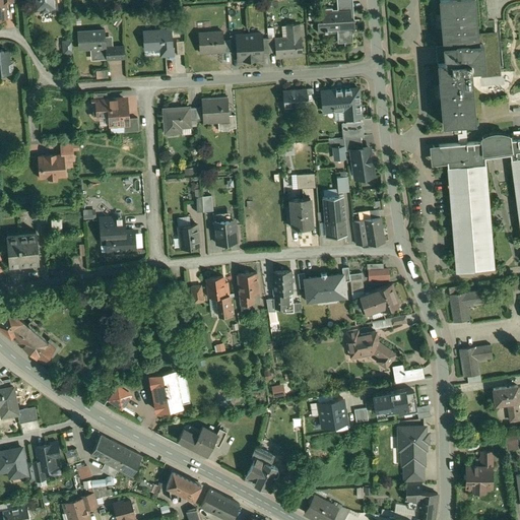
[(33,0),(35,10),(41,9),(41,12),(51,11),(50,9),(57,8),(55,0),(33,0)]
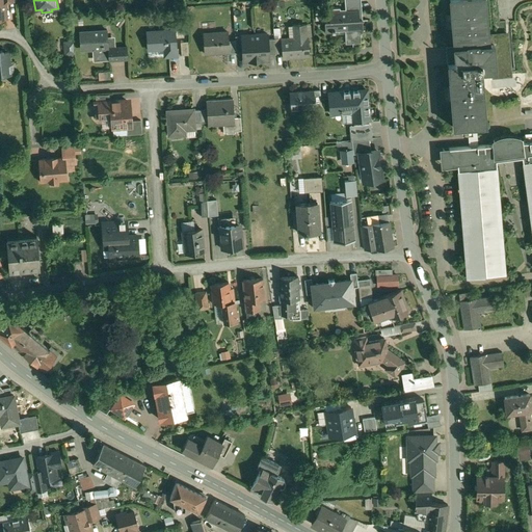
[(357,0),(344,0),(345,9),(358,9),(357,0)]
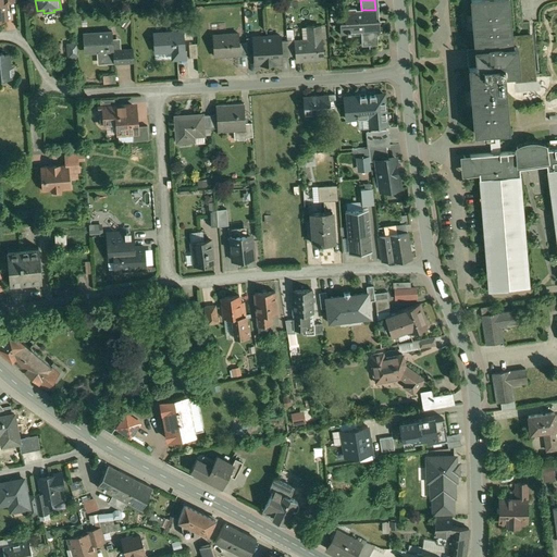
[(470,0),(471,0),(475,49),(477,66),(469,66),(469,67),(470,67),(474,132),(474,133),(509,131),(508,130),(505,89),(504,74),(516,73),(516,79),(517,79),(517,78),(537,77),(534,33),(514,34),(515,44),(511,44),(510,28),(507,0),(470,0)]
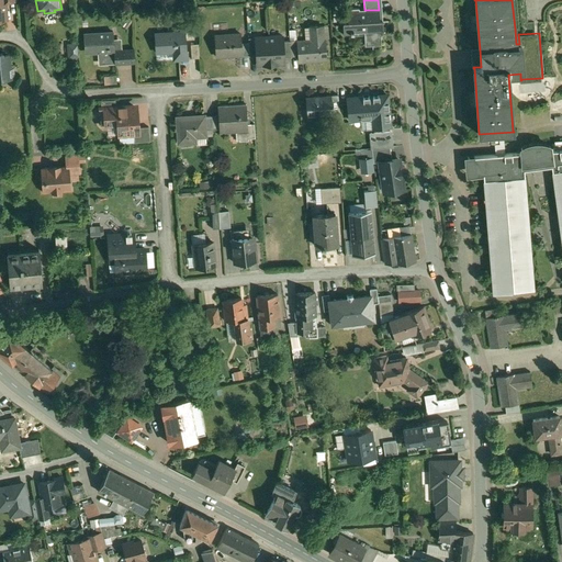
[(364,10),(359,11),(359,9),(348,10),(349,15),(348,15),(348,23),(343,23),(344,36),(364,34),(366,47),(372,46),(372,49),(382,48),(381,36),(382,36),(381,22),(377,22),(375,17),(379,17),(379,10),(364,10)]
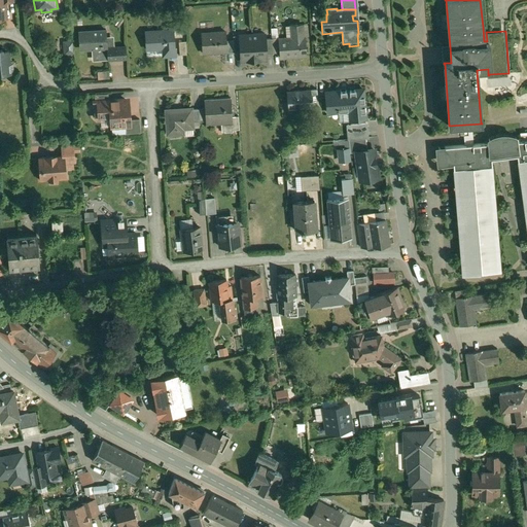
[(303,25),(291,26),(292,38),(279,39),(280,54),(280,59),(307,57),(305,37),(304,37),(303,25)]
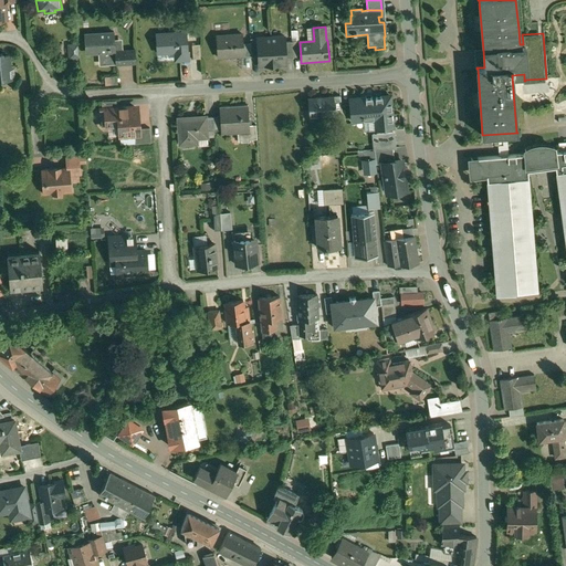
[(186,32),(155,34),(157,54),(178,52),(178,61),(188,60),(186,32)]
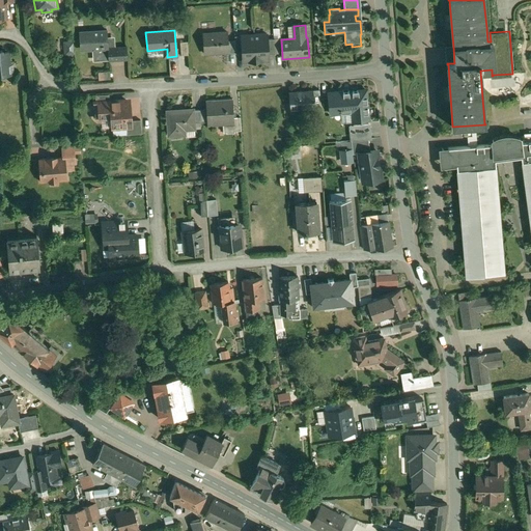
[(107,31),(80,33),(81,50),(96,49),(98,61),(109,60),(107,31)]
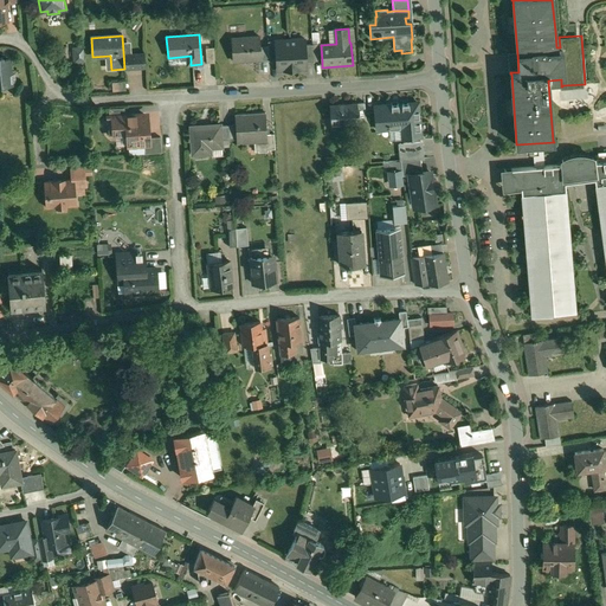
[(259,37),(232,39),(233,62),(260,60),(262,60),(260,47),(259,37)]
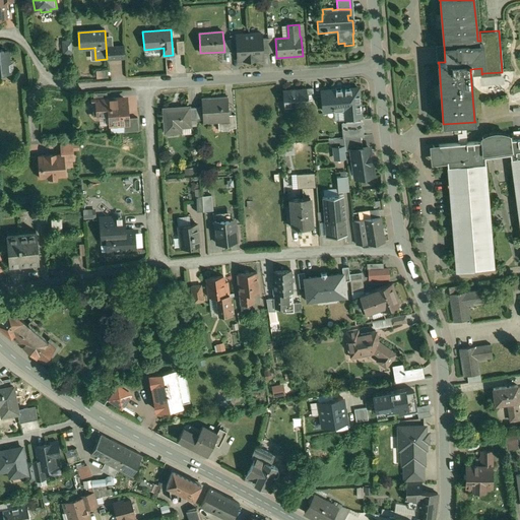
[(261,34),(249,35),(251,60),(263,59),(263,54),(262,40),(261,34)]
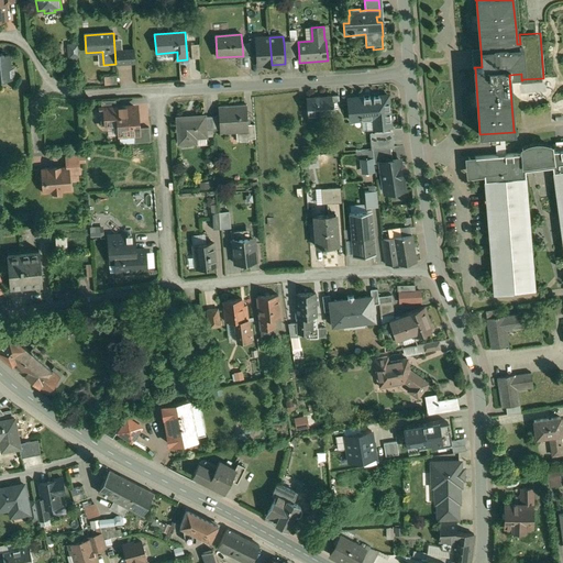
[(269,37),(256,39),(257,57),(257,66),(272,65),(269,37)]
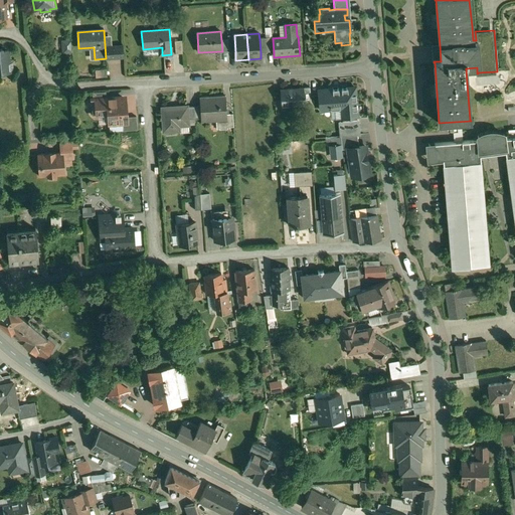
[(273,37),(266,38),(267,53),(274,52),(273,38),(273,37)]
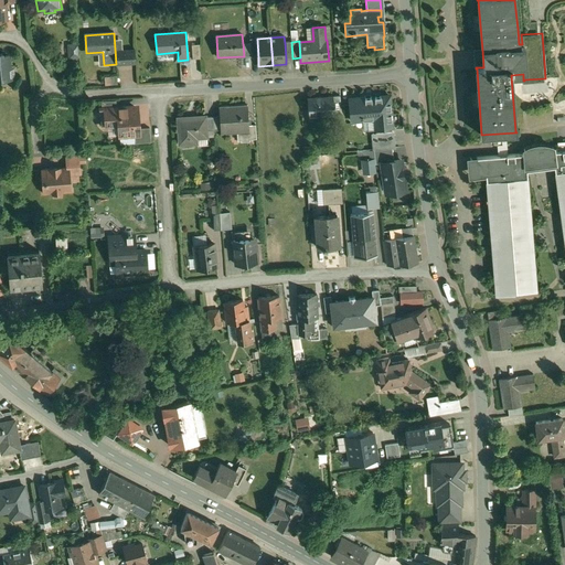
[(77,45),(68,45),(70,57),(78,56),(77,45)]
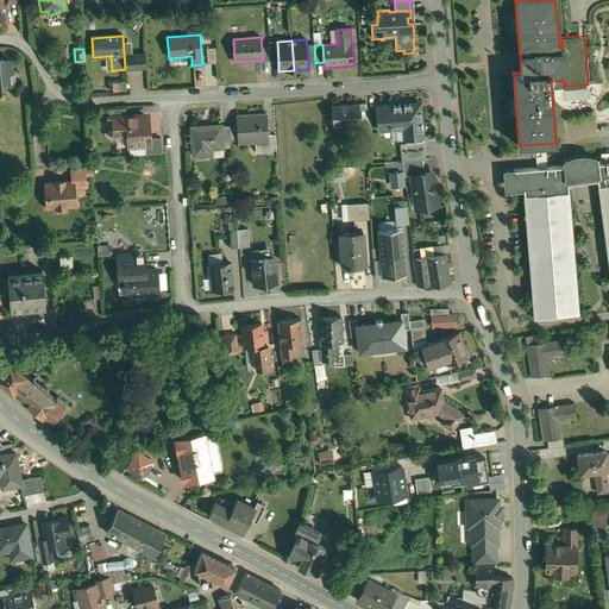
[(145,54),(131,55),(132,69),(146,68),(145,54)]
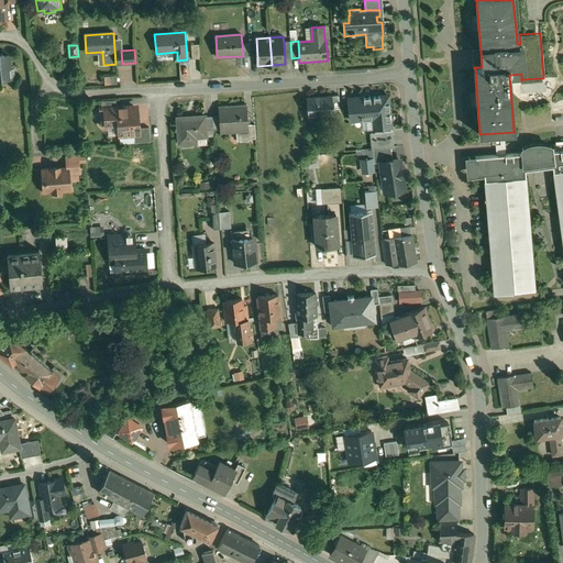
[(9,56),(0,56),(0,79),(10,79),(10,77),(14,76),(14,69),(10,70),(9,56)]
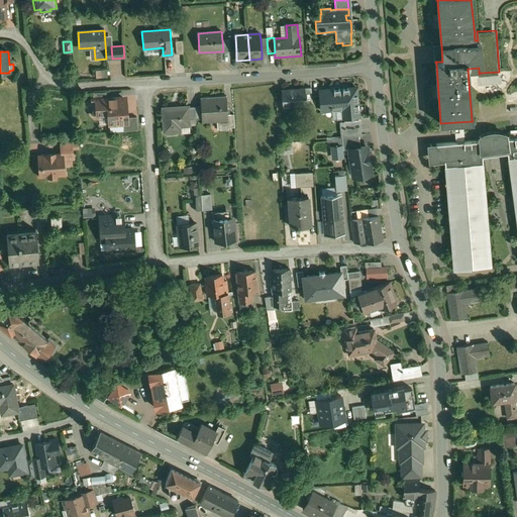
[(107,70),(95,71),(96,79),(107,78),(107,70)]
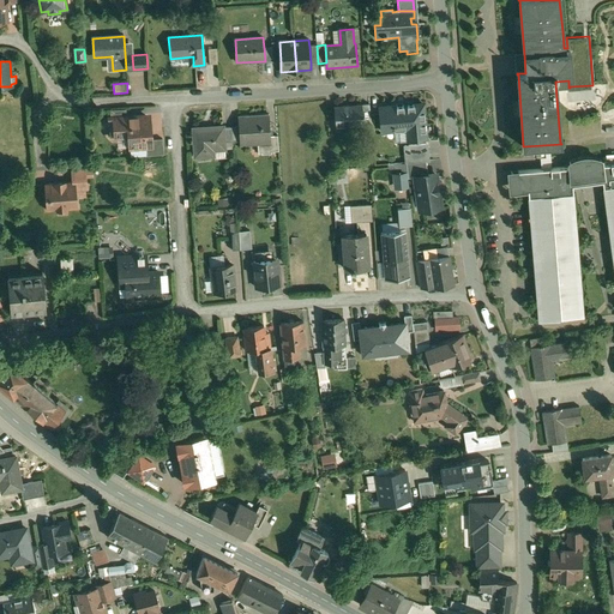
[(422,104),(379,109),(381,132),(407,130),(408,139),(426,138),(422,104)]
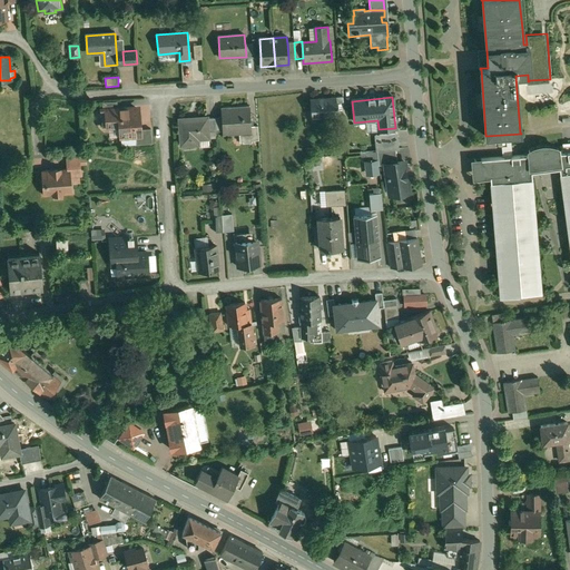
[(336,98),(311,100),(312,119),(337,117),(336,98)]
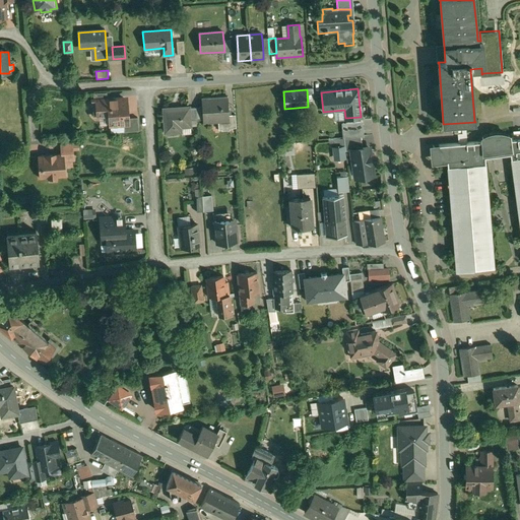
[(228,98),(211,99),(201,99),(202,108),(203,120),(203,124),(211,123),(211,117),(218,117),(218,130),(221,130),(221,131),(230,130),(230,128),(229,116),(228,98)]
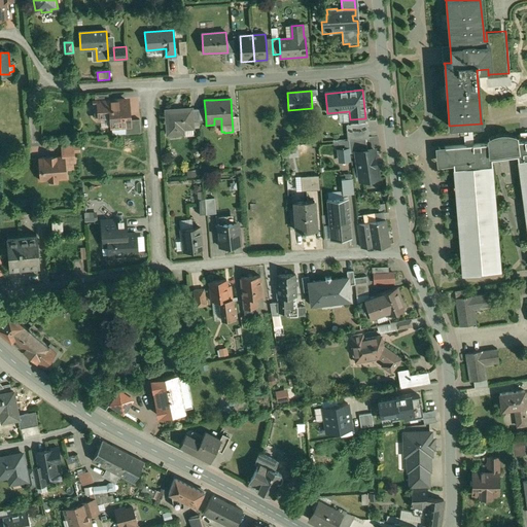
[(125,100),(94,102),(94,108),(100,111),(100,118),(110,117),(111,128),(126,127),(131,127),(130,120),(129,103),(125,100)]
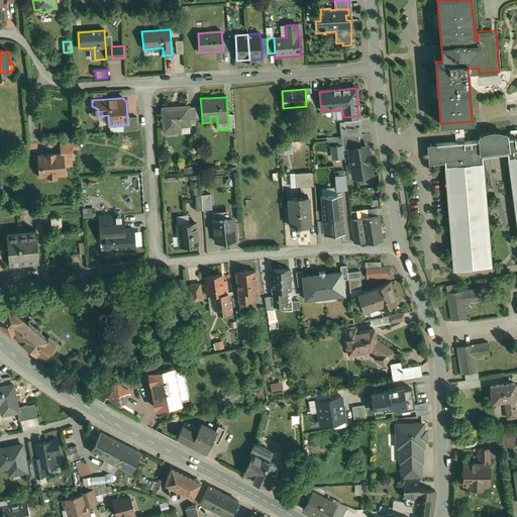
[(188,107),(163,109),(164,132),(175,131),(175,127),(189,126),(189,120),(188,108),(188,107)]
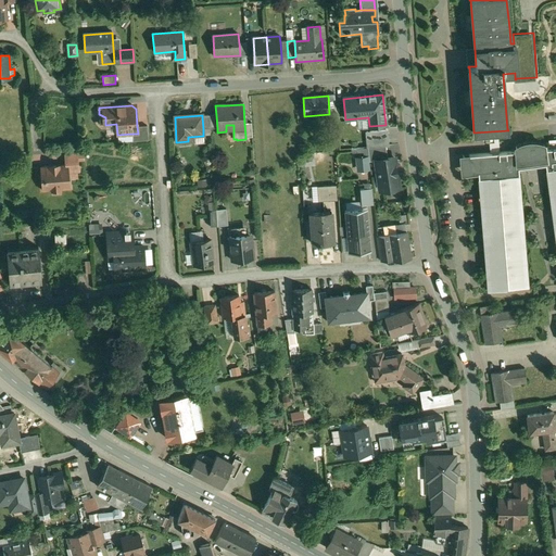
[(147,126),(137,127),(138,134),(133,134),(133,141),(148,140),(147,126)]
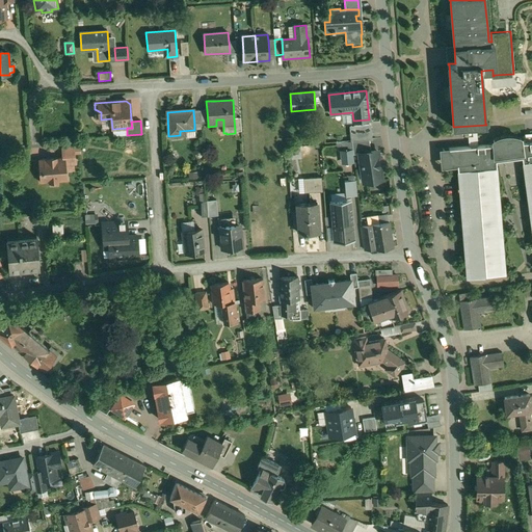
[(370,126),(356,127),(357,141),(369,140),(371,139),(370,126)]
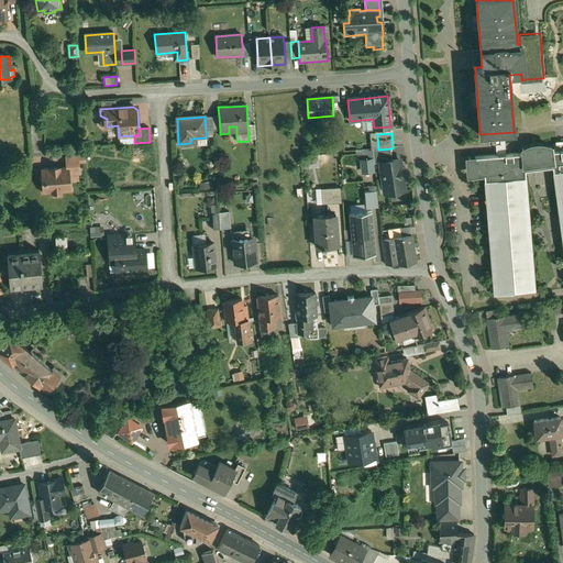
[(507,139),(497,139),(497,154),(507,154),(507,139)]
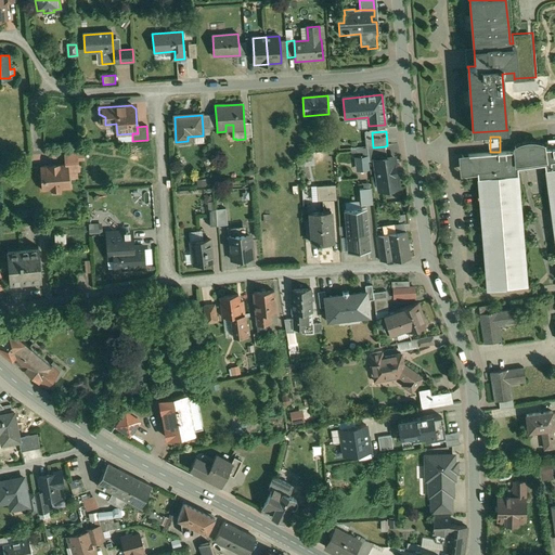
[(515,151),(468,154),(468,155),(469,164),(466,165),(466,170),(469,170),(470,173),(477,172),(481,231),(487,231),(488,242),(482,242),(487,289),(505,288),(505,287),(527,285),(517,167),(544,164),(552,222),(554,221),(554,232),(554,233),(554,244),(554,146),(543,149),(543,144),(540,143),(536,142),(530,142),(526,142),(521,143),(517,145),(515,146),(515,151)]
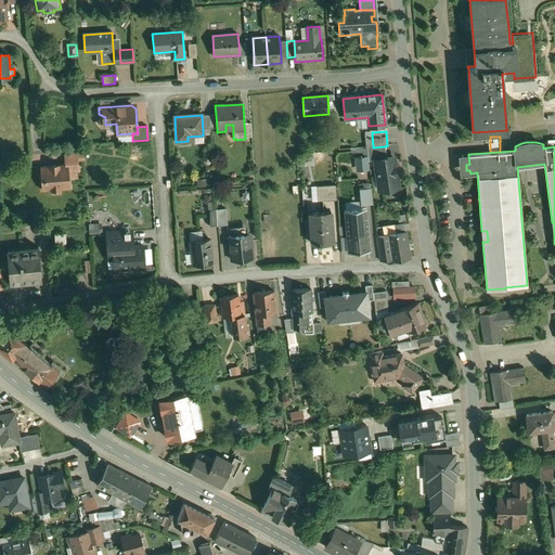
[(318,159),(317,144),(300,145),(301,160),(318,159)]
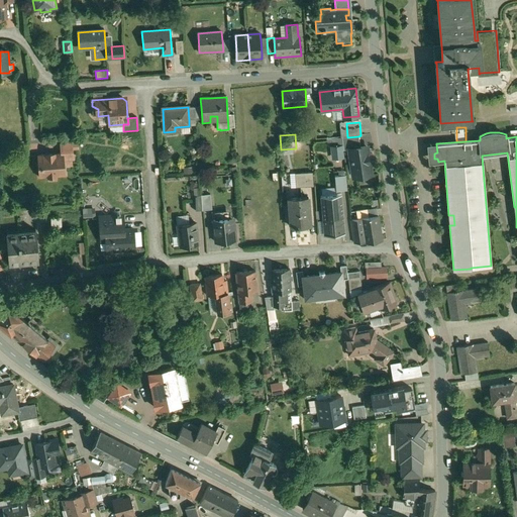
[(358,136),(348,137),(349,147),(347,147),(347,149),(349,149),(360,147),(358,136)]
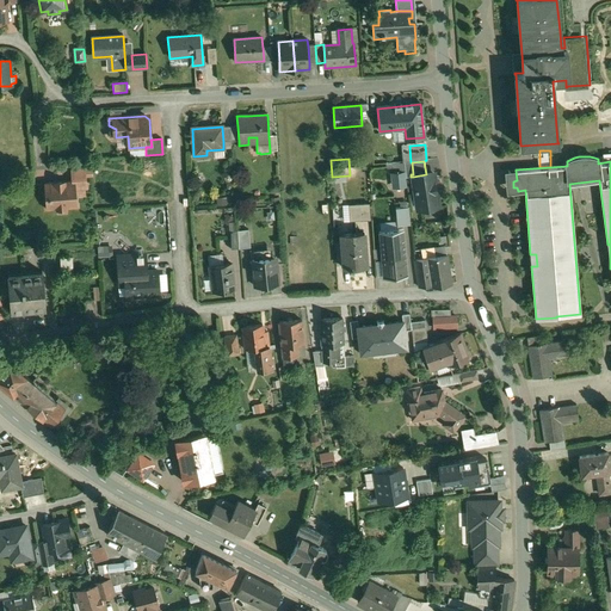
[(92,166),(71,168),(72,181),(75,180),(75,190),(87,189),(86,177),(93,176),(92,166)]
